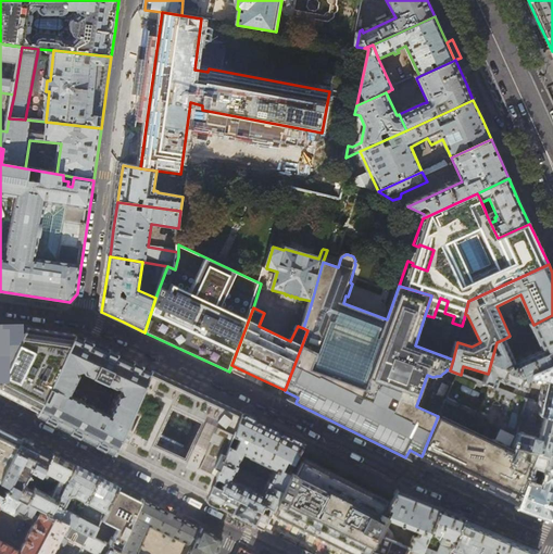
[(515,363),(504,339),(497,342),(488,374),(485,385),(495,388),(499,381),(518,389),(516,397),(525,400),(531,379),(532,375),(552,366),(552,315),(533,325),(531,326),(542,351),(515,363)]
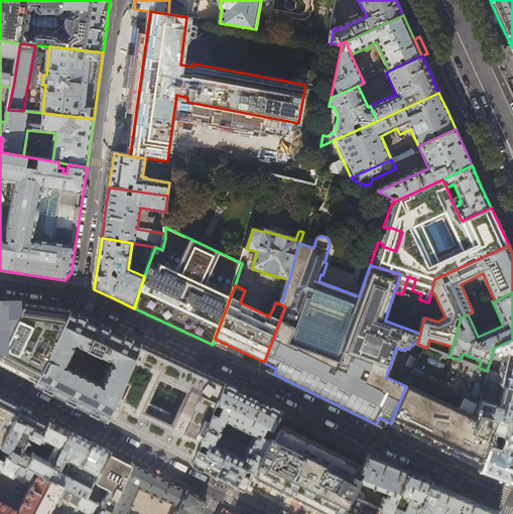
[(26,305),(1,301),(0,300),(0,356),(1,357),(26,305)]
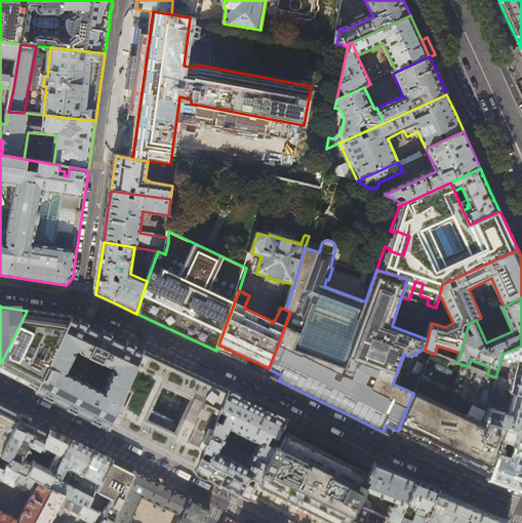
[(49,314),(27,311),(1,363),(0,362),(0,371),(14,378),(38,391),(73,317),(72,317),(49,314)]
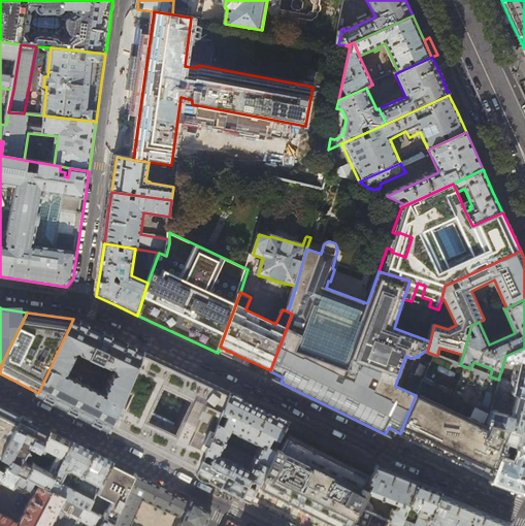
[(96,330),(73,319),(38,393),(37,396),(91,423),(110,433),(111,429),(144,353),(123,342),(96,330)]
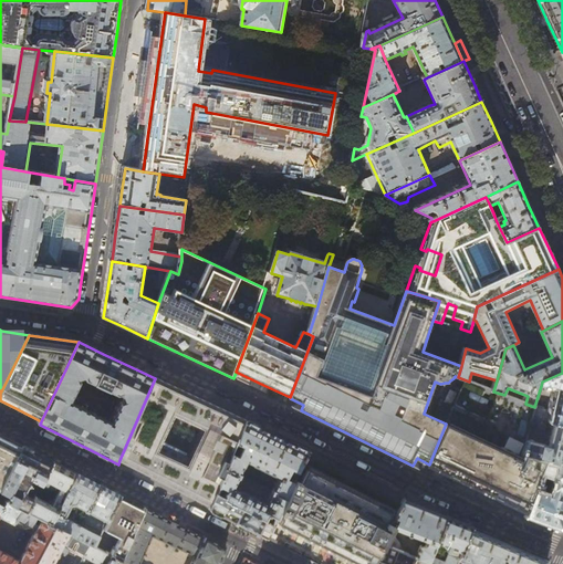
[(562,373),(542,382),(541,386),(545,387),(544,390),(555,393),(551,411),(548,410),(548,409),(546,408),(545,408),(540,407),(539,407),(538,408),(534,419),(562,425),(562,373)]
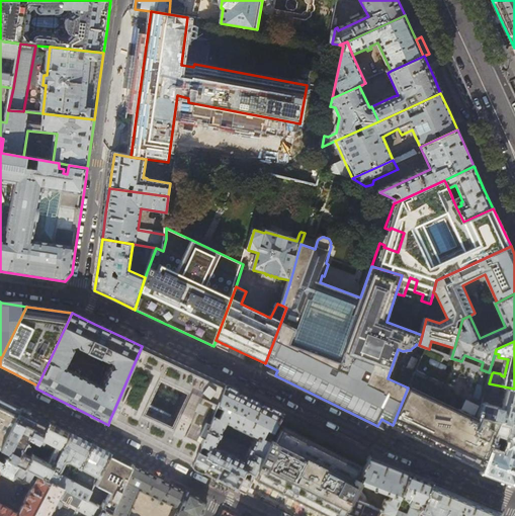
[(208,431),(227,385),(224,384),(222,390),(143,353),(145,347),(142,346),(109,421),(130,431),(166,449),(168,446),(193,459),(191,463),(194,465),(208,431)]
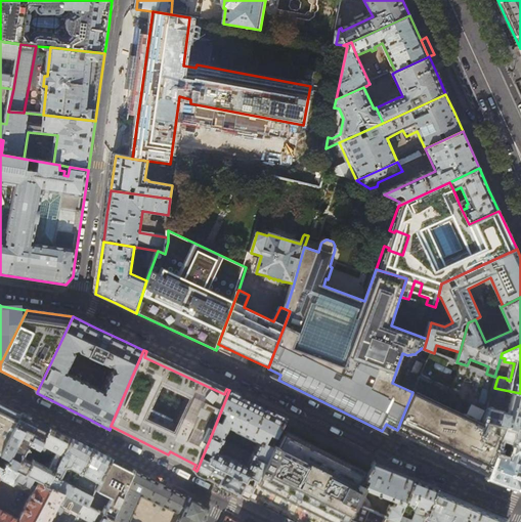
[(504,439),(509,428),(483,422),(488,410),(494,388),(497,378),(494,377),(486,374),(467,365),(457,362),(434,353),(421,382),(471,405),(467,416),(466,418),(413,392),(397,430),(404,433),(409,435),(438,449),(468,464),(466,468),(489,478),(500,450),(504,439)]
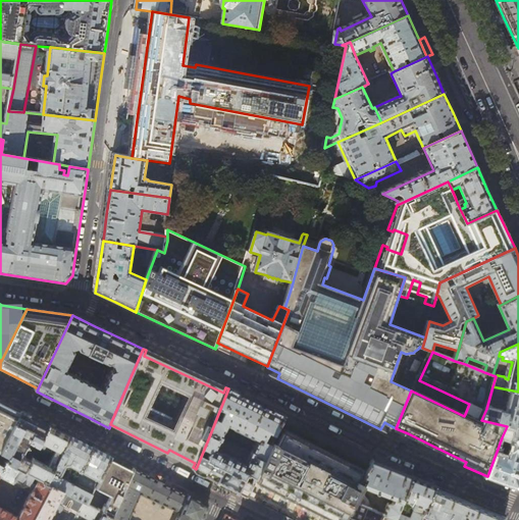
[(518,392),(492,386),(486,409),(481,420),(507,426),(518,428),(518,392)]
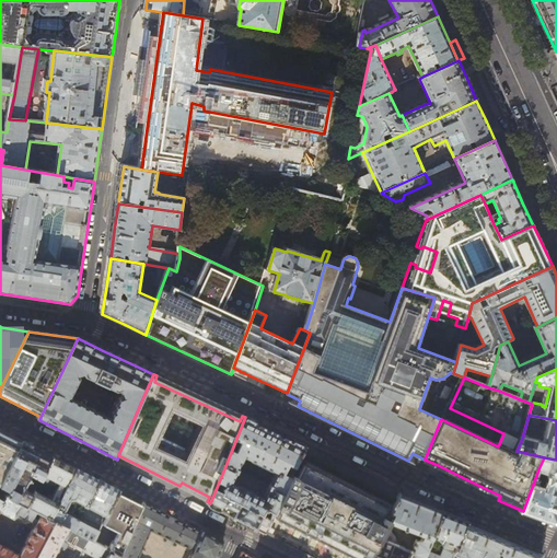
[(297,442),(245,417),(225,466),(238,473),(239,471),(240,471),(245,458),(257,464),(258,466),(260,468),(262,468),(264,469),(267,469),(278,475),(271,487),(273,487),(271,489),(283,496),(303,454),(308,448),(297,442)]
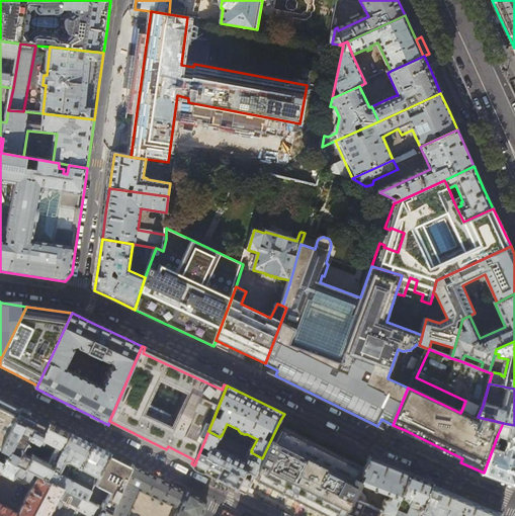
[(0,449),(1,449),(22,409),(3,400),(0,398),(0,449)]
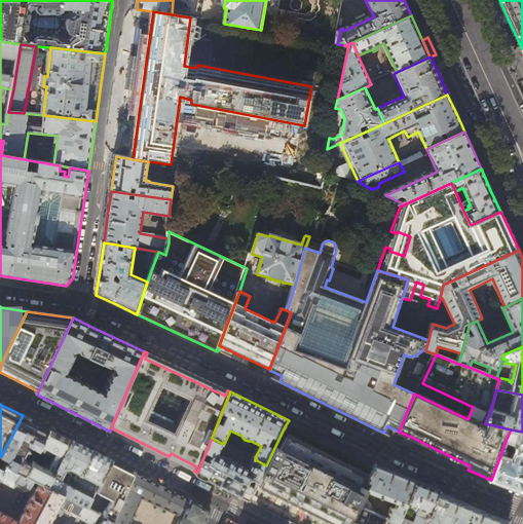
[(36,422),(23,415),(1,456),(0,457),(0,462),(21,474),(27,477),(33,465),(26,461),(26,458),(31,448),(40,452),(42,447),(51,431),(36,422)]
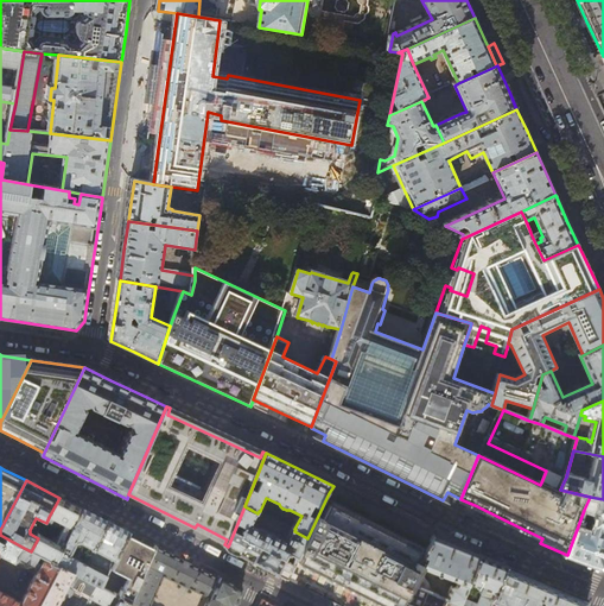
[(415,537),(329,493),(307,538),(299,556),(303,557),(300,562),(332,579),(383,605),(395,605),(404,605),(415,586),(421,575),(424,569),(426,566),(421,563),(432,545),(415,537)]
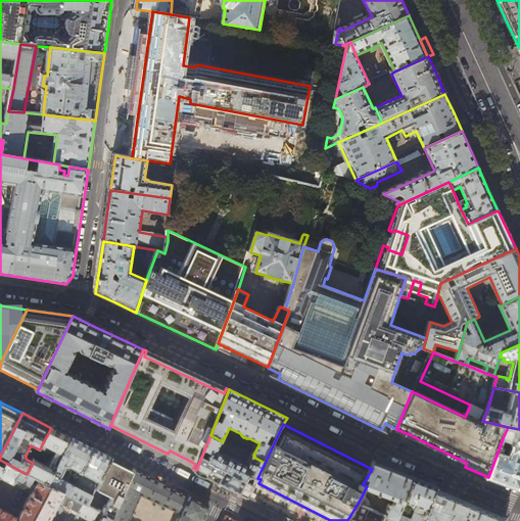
[(504,452),(499,450),(488,477),(487,480),(502,485),(519,491),(519,429),(508,427),(503,438),(516,441),(515,445),(511,444),(508,454),(507,454),(506,458),(504,457),(505,453),(504,452)]
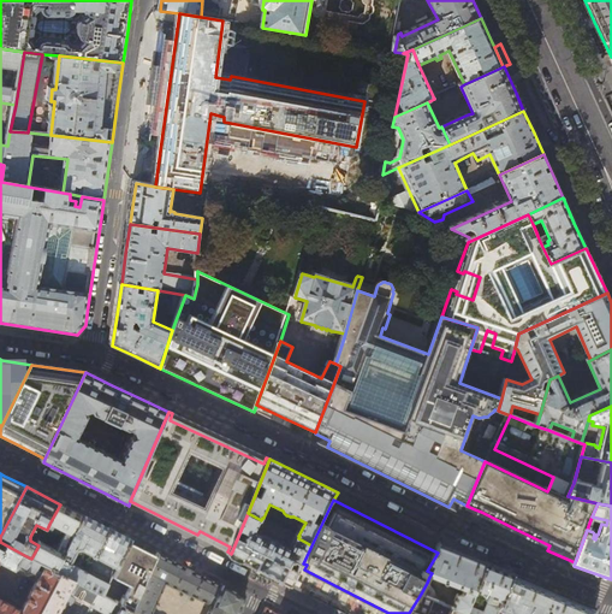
[(39,545),(31,559),(58,573),(85,517),(70,509),(60,505),(49,524),(67,535),(61,547),(42,537),(39,545)]
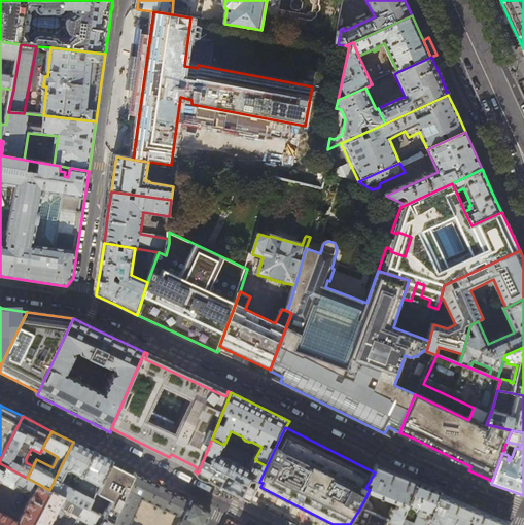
[(220,454),(225,443),(224,443),(223,445),(212,439),(198,474),(197,476),(235,495),(250,502),(255,490),(248,485),(250,480),(258,484),(259,482),(267,466),(255,460),(256,458),(255,458),(250,468),(220,454)]
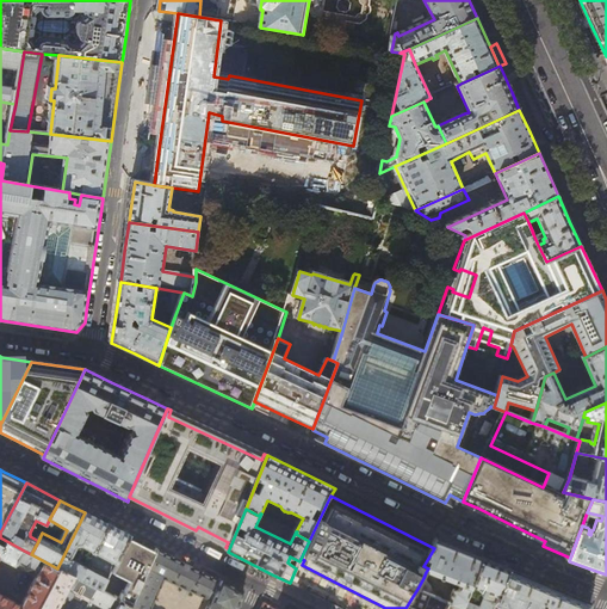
[(95,518),(85,512),(57,568),(62,571),(84,582),(111,526),(95,518)]
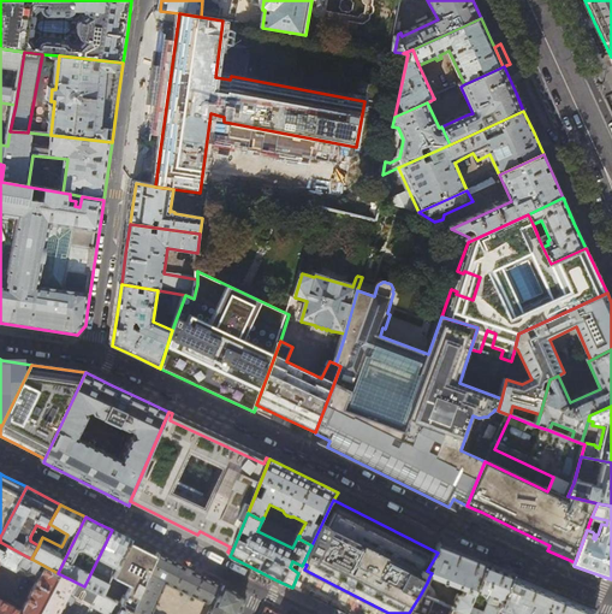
[(118,533),(112,530),(84,586),(101,595),(106,597),(114,579),(132,544),(134,542),(118,533)]
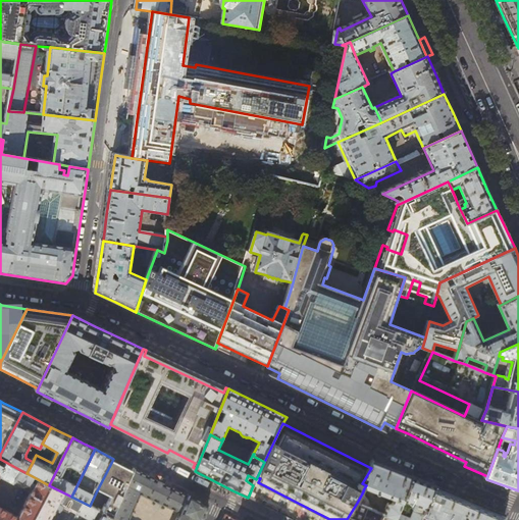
[(20,470),(0,459),(0,478),(13,484),(14,482),(20,470)]
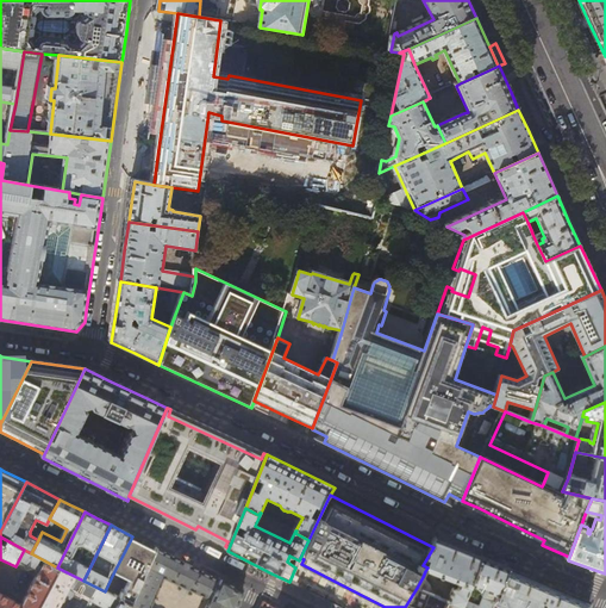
[(136,541),(131,539),(113,574),(131,583),(123,601),(133,607),(157,553),(136,541)]
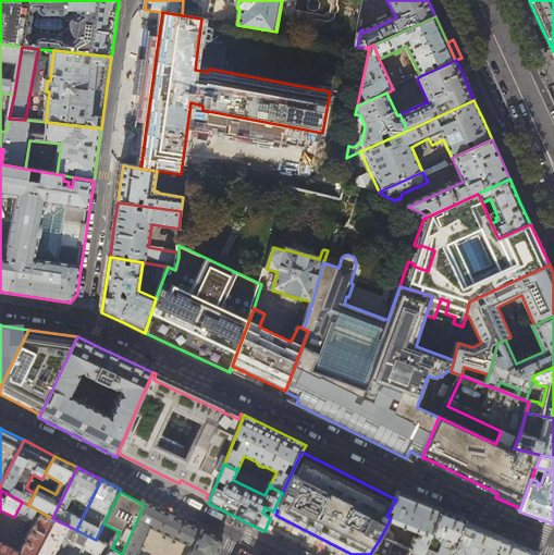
[(401,493),(396,500),(386,516),(391,518),(389,521),(422,534),(421,540),(417,541),(413,551),(419,554),(425,554),(442,510),(421,501),(401,493)]
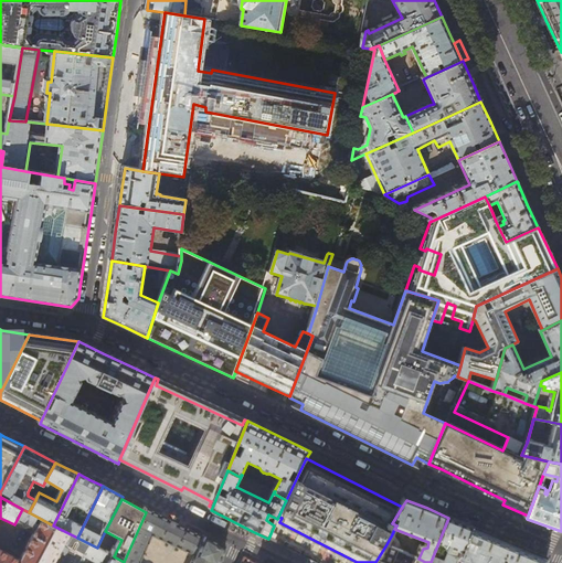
[(53,526),(29,512),(22,509),(16,522),(38,533),(22,562),(0,551),(0,562),(38,562),(57,528),(53,526)]
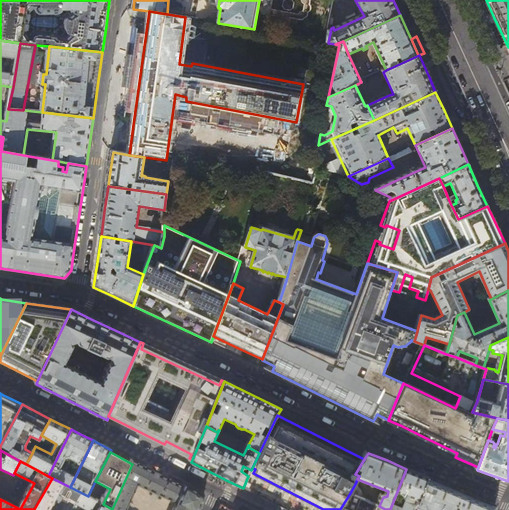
[(132,464),(112,509),(200,509),(206,498),(206,497),(205,496),(187,486),(186,488),(166,478),(133,461),(132,464)]
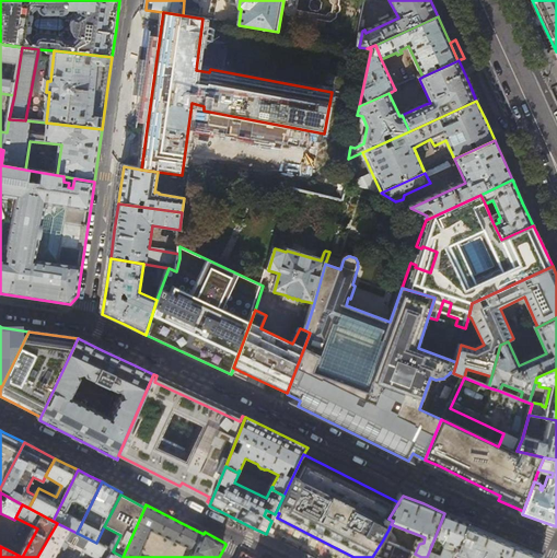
[(470,523),(453,516),(444,513),(427,557),(455,557),(470,523)]
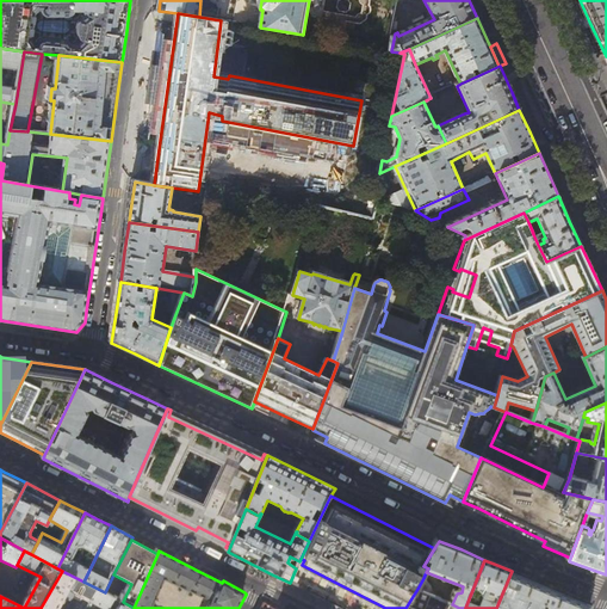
[(100,590),(84,582),(62,571),(41,608),(60,608),(64,608),(68,602),(76,603),(79,601),(85,603),(87,602),(92,606),(93,603),(100,590)]
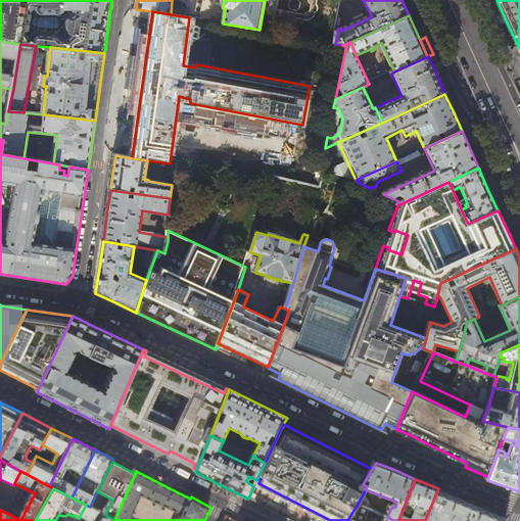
[(489,510),(456,495),(438,488),(425,520),(508,520),(509,519),(508,518),(489,510)]
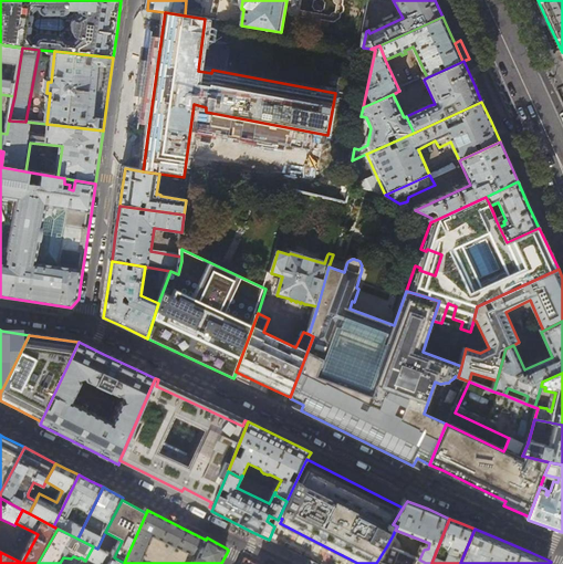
[(405,549),(393,535),(387,545),(403,553),(405,549)]
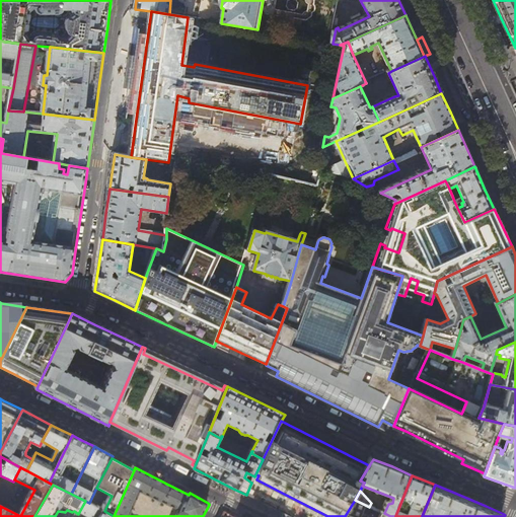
[(369,507),(355,500),(345,516),(390,516),(384,513),(369,507)]
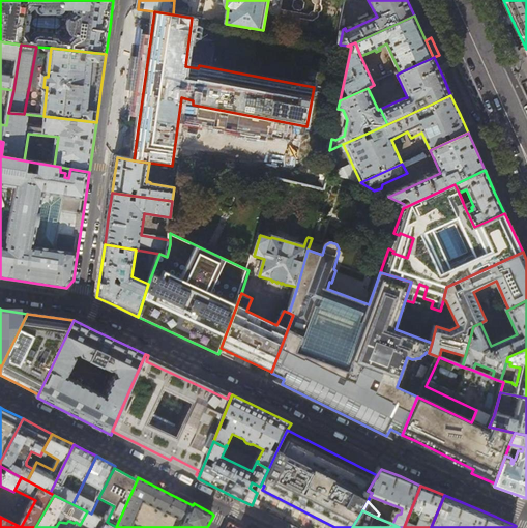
[(116,527),(107,522),(91,514),(87,511),(81,523),(88,527),(116,527)]
